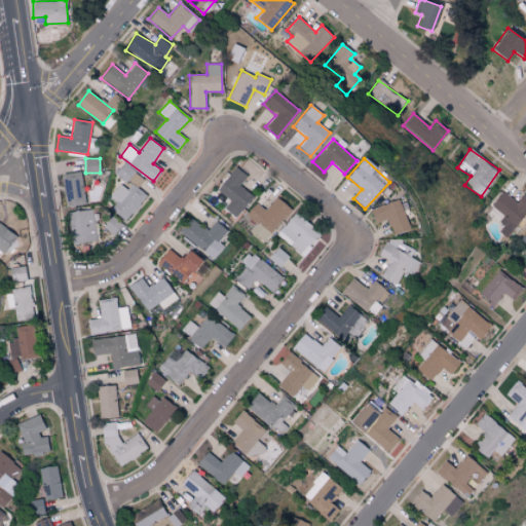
[(145,180),(124,162),(117,172),(137,189),(145,180)]
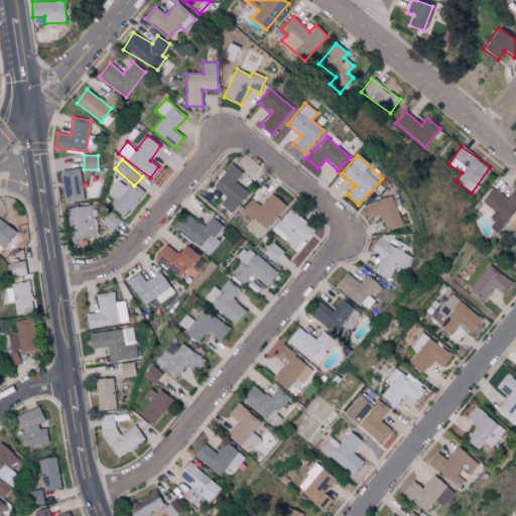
[(236,182),(244,172),(230,163),(214,187),(226,197),(220,206),(233,215),(248,191),(236,182)]
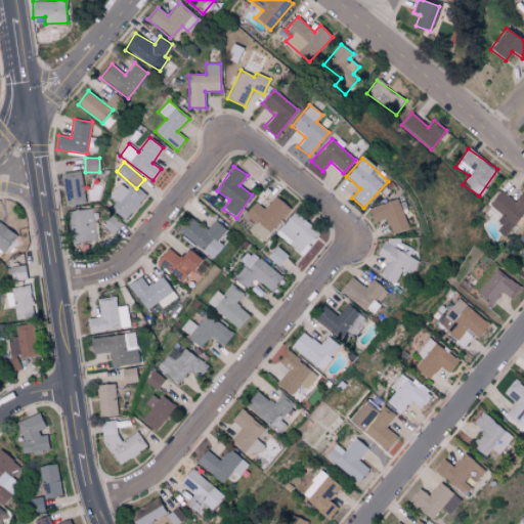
[(84,204),(82,171),(62,173),(66,205),(84,204)]
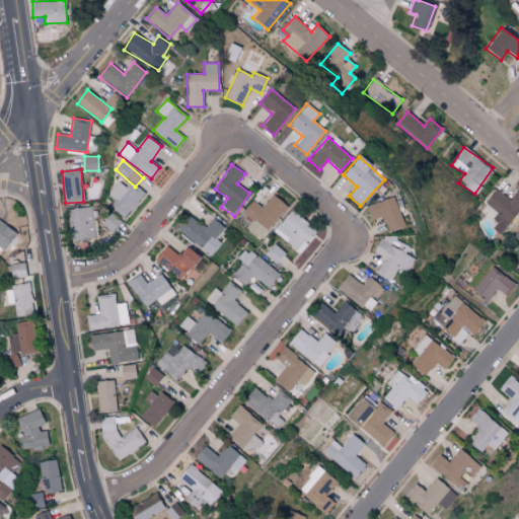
[(127,187),(121,182),(105,204),(126,218),(144,192),(131,181),(127,187)]
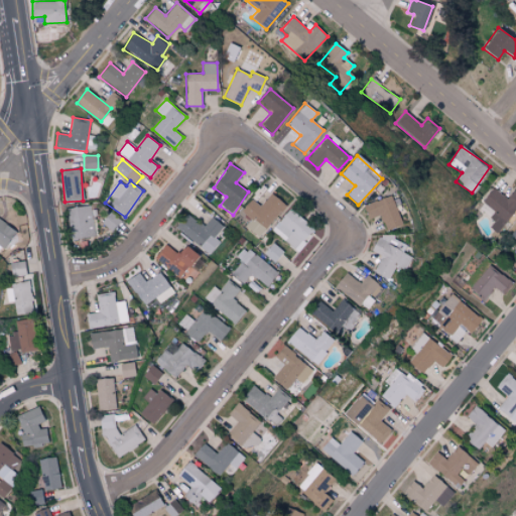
[(486,224),(496,233),(515,210),(515,190),(514,189),(506,199),(494,187),(482,201),(496,214),(486,224)]
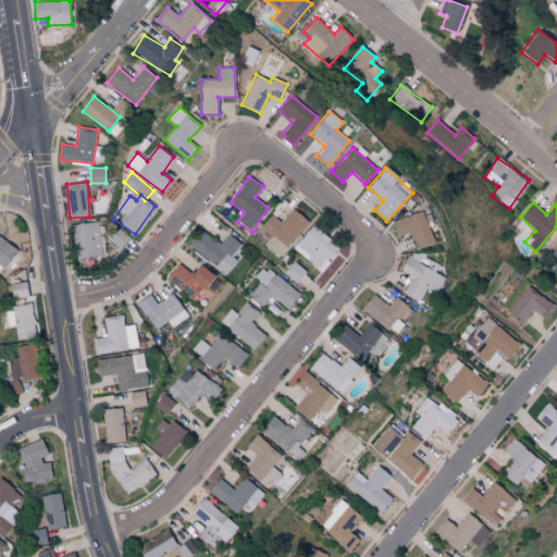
[(269,239),(264,246),(280,257),(307,220),(292,208),(282,222),(271,214),(258,232),(269,239)]
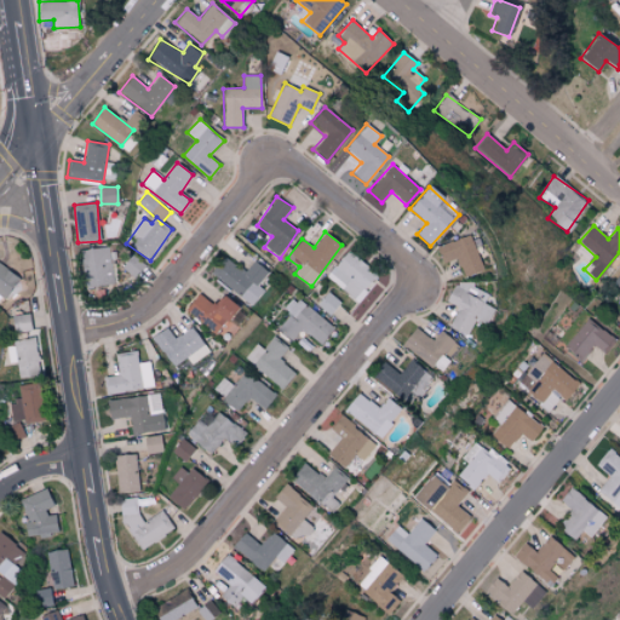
[(458,258),(464,277),(484,270),(471,235),(437,247),(443,264),(458,258)]
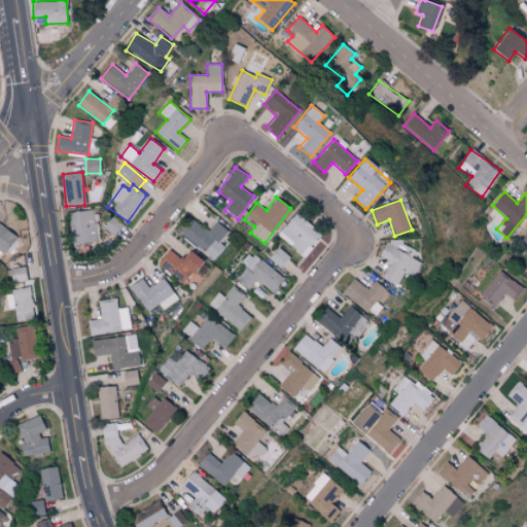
[(72,244),(97,243),(96,211),(71,212),(72,244)]
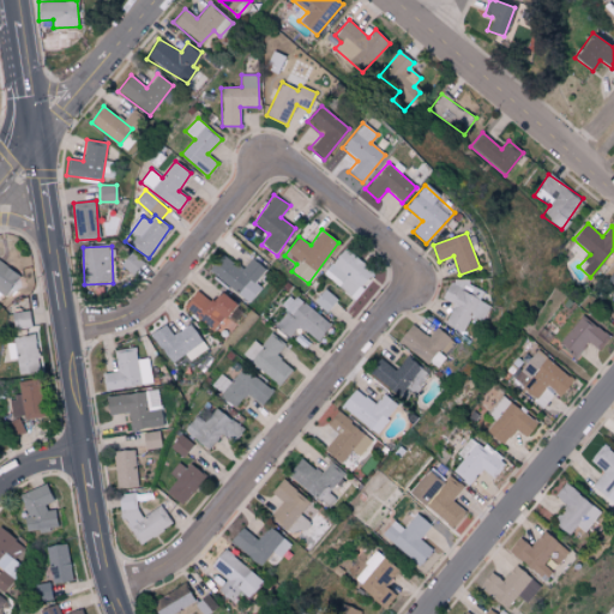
[(323,272),(349,296),(372,272),(345,248),(323,272)]
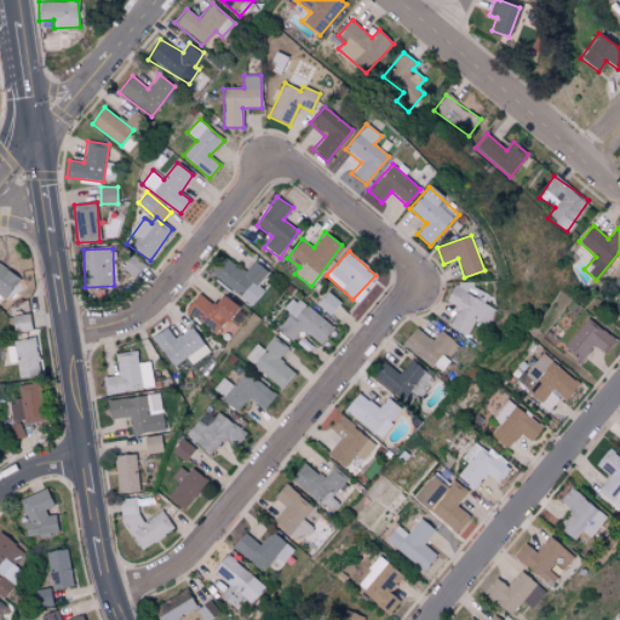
[(135,277),(145,265),(132,254),(122,267),(135,277)]
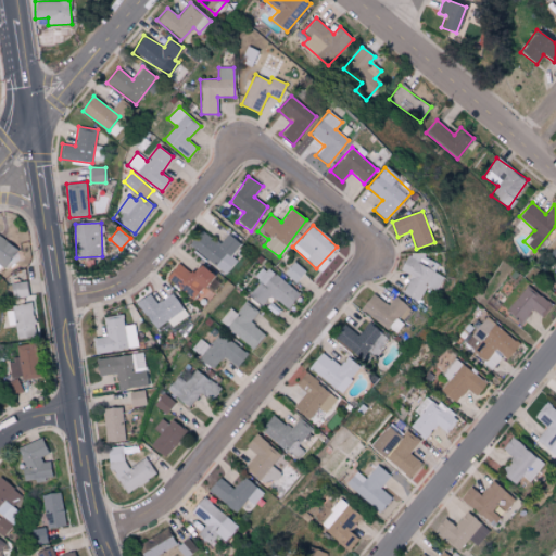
[(240,244),(227,234),(218,244),(201,229),(189,244),(225,275),(236,261),(230,255),(240,244)]
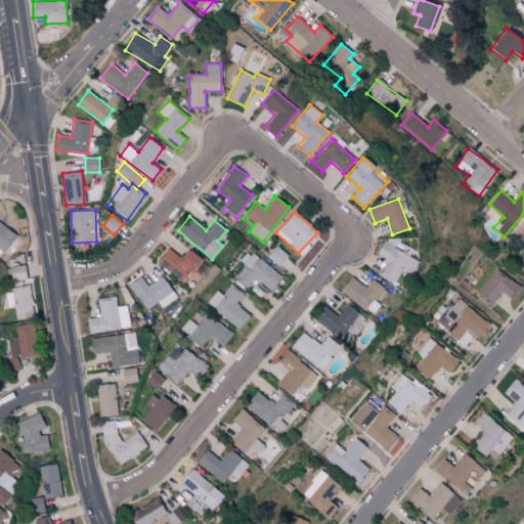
[(0,248),(5,251),(15,232),(0,222),(0,248)]
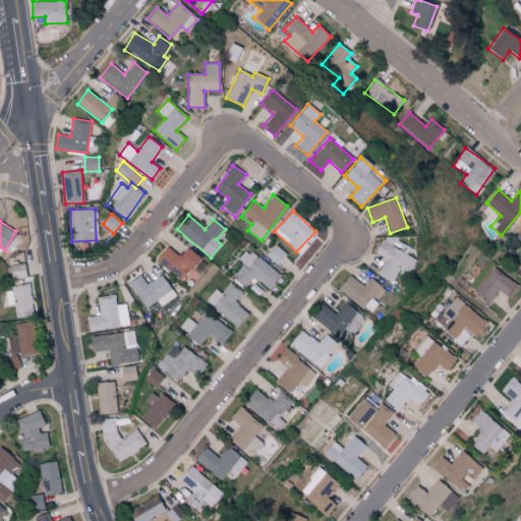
[(411,247),(384,235),(374,253),(386,257),(378,275),(394,283),(400,269),(410,273),(416,259),(408,255),(411,247)]
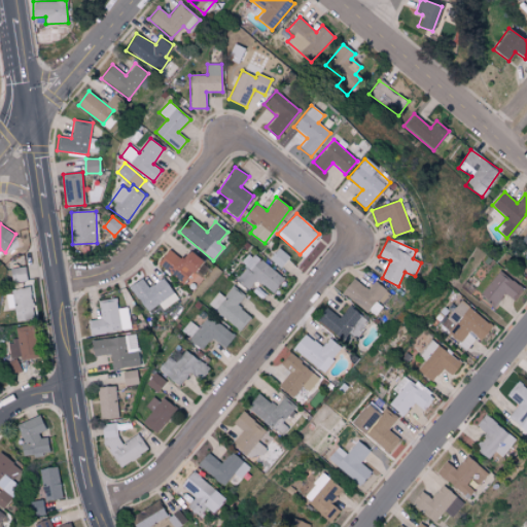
[(289,257),(279,248),(270,258),(280,268),(289,257)]
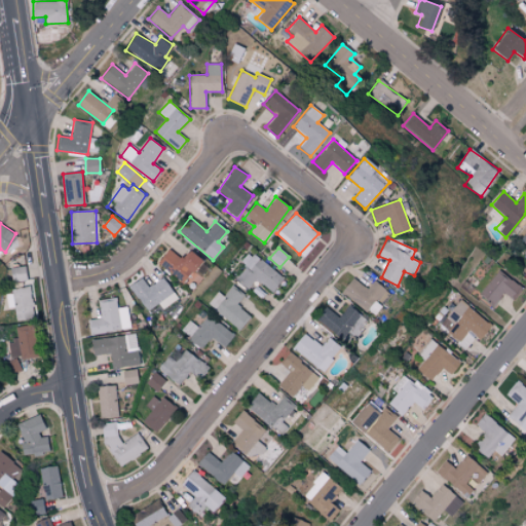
[(188,250),(181,258),(167,249),(157,263),(183,283),(200,259),(188,250)]
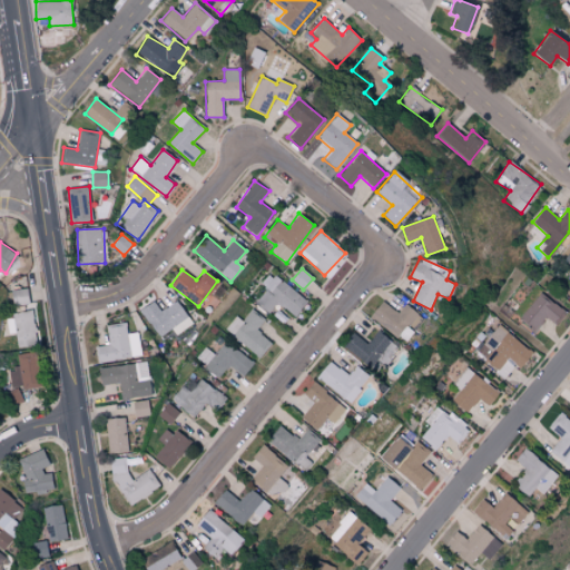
[(296,316),(307,300),(269,273),(261,284),(266,288),(255,304),(269,313),(277,303),(296,316)]
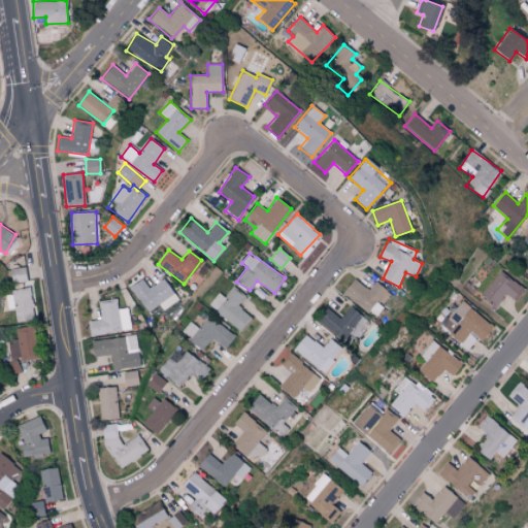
[(12,282),(26,281),(24,267),(10,269),(12,282)]
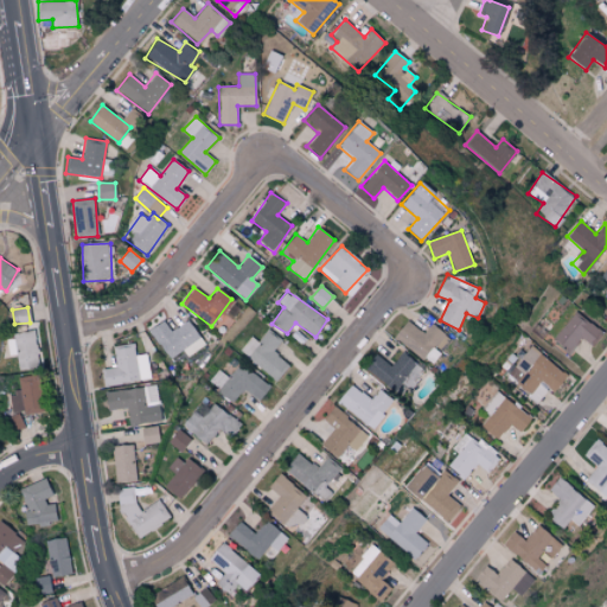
[(580,337),(593,346),(602,332),(574,311),(553,340),(569,352),(580,337)]
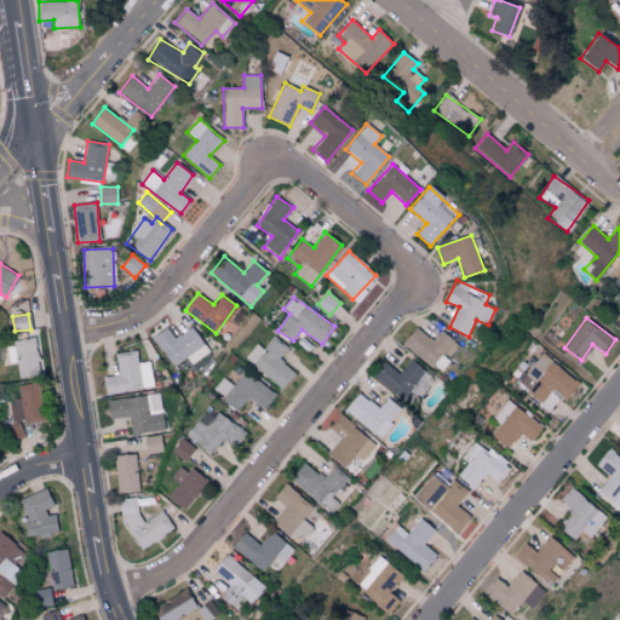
[(171,368),(187,359),(190,363),(208,354),(193,327),(173,338),(167,327),(153,336),(171,368)]
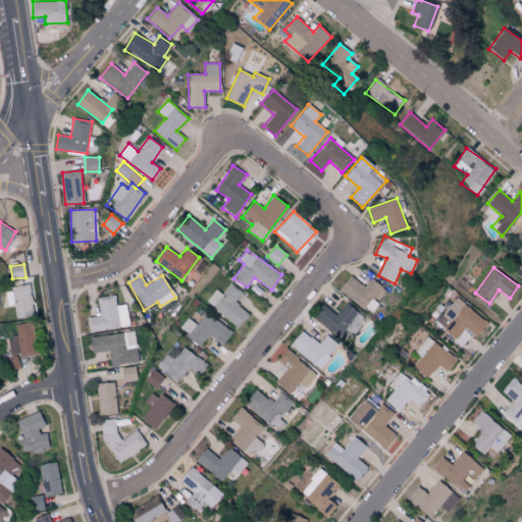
[(221,294),(216,290),(206,302),(239,327),(249,314),(235,302),(243,292),(230,282),(221,294)]
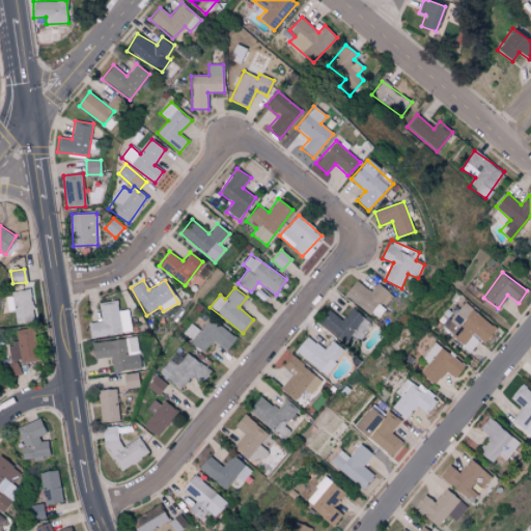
[(36,320),(30,289),(5,295),(8,310),(14,309),(17,325),(36,320)]
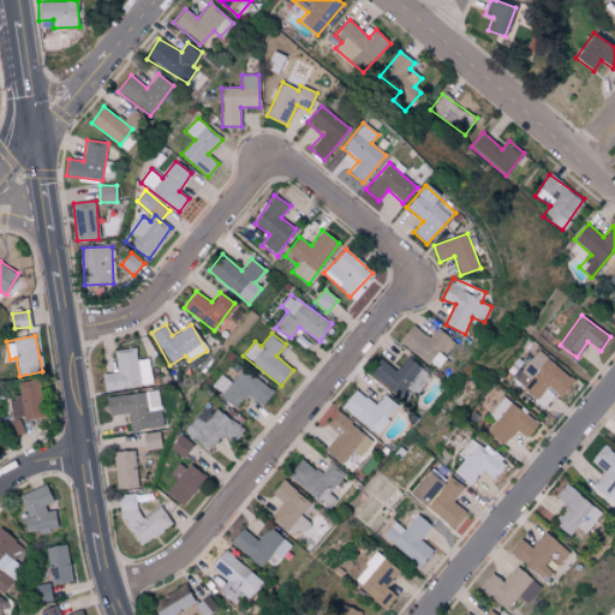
[(106,390),(153,386),(149,358),(138,359),(136,348),(114,351),(117,372),(103,374),(106,390)]
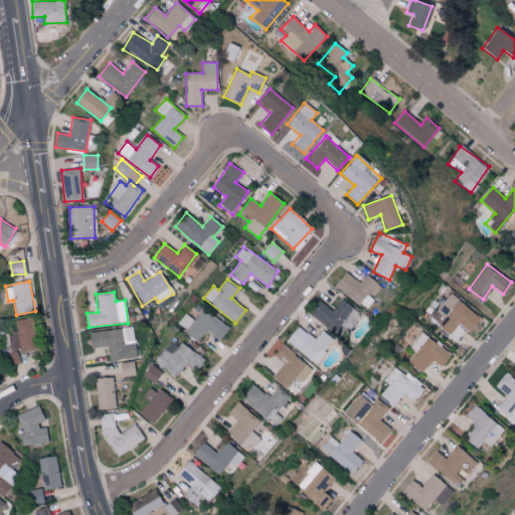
[(457,341),(465,329),(470,333),(481,318),(449,294),(430,320),(457,341)]
